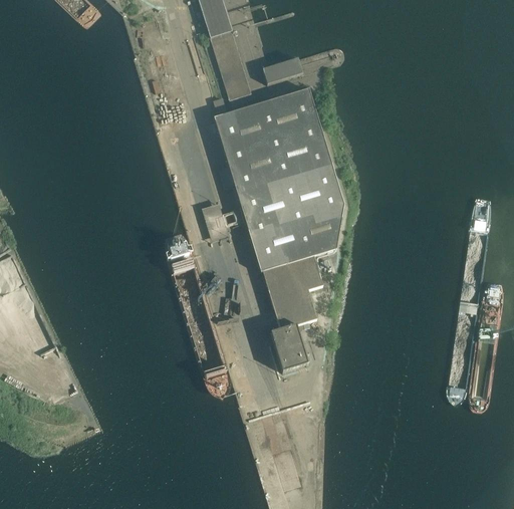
[(200,0),(229,98),(229,97),(231,103),(244,99),(244,98),(252,96),(250,91),(251,91),(232,29),(233,29),(224,0),(200,0)]
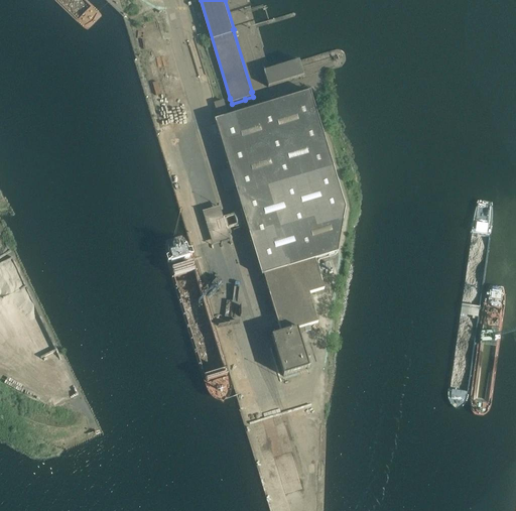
[(303,72),(298,56),(263,68),(267,83),(303,72)]
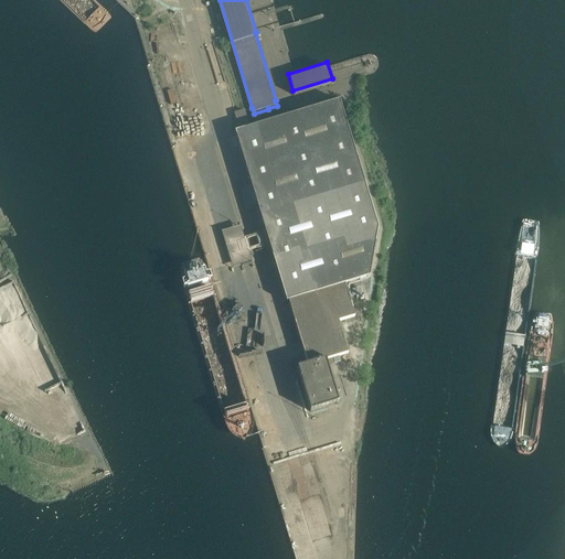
[(238,126),(234,127),(247,170),(352,138),(339,95),(254,121),(246,124),(238,126)]
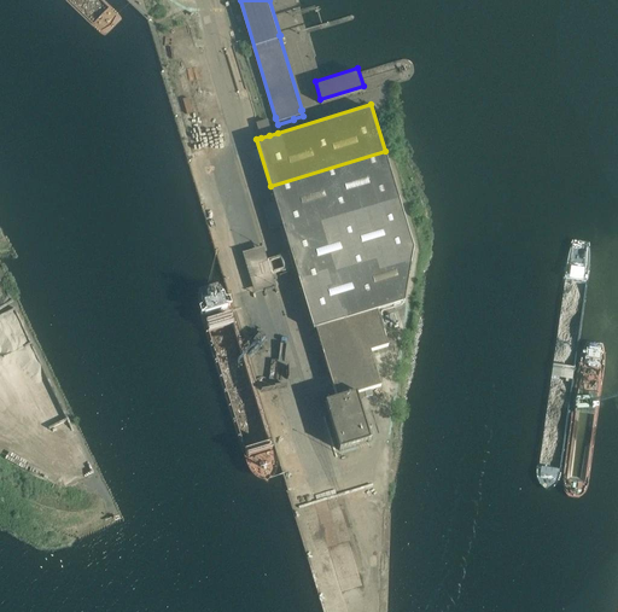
[(270,129),(267,115),(263,116),(256,118),(261,132),(270,129)]
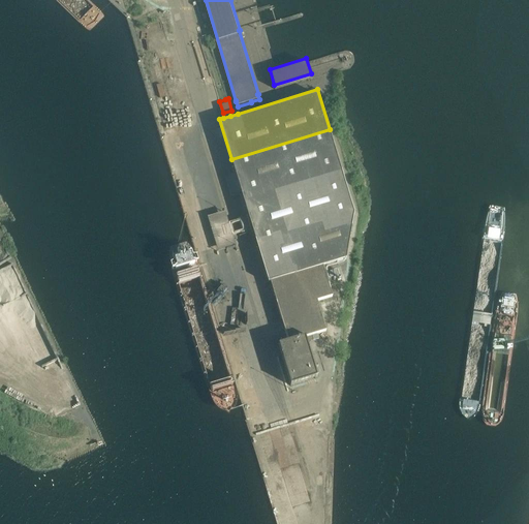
[(330,129),(231,159),(235,171),(240,187),(243,199),(342,170),(330,129)]
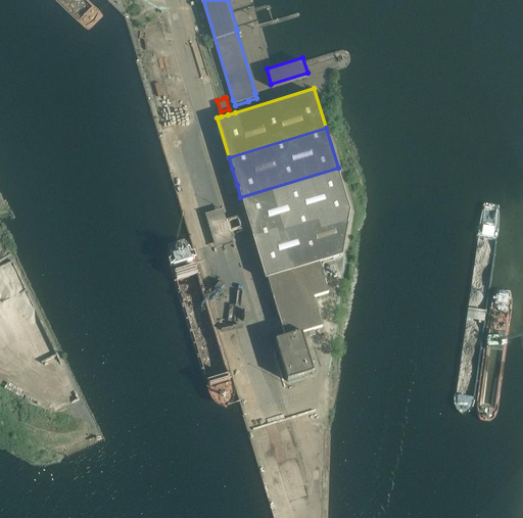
[(227,216),(226,216),(230,228),(247,223),(247,225),(249,224),(252,236),(349,206),(338,168),(240,197),(244,208),(242,208),(243,210),(227,216)]
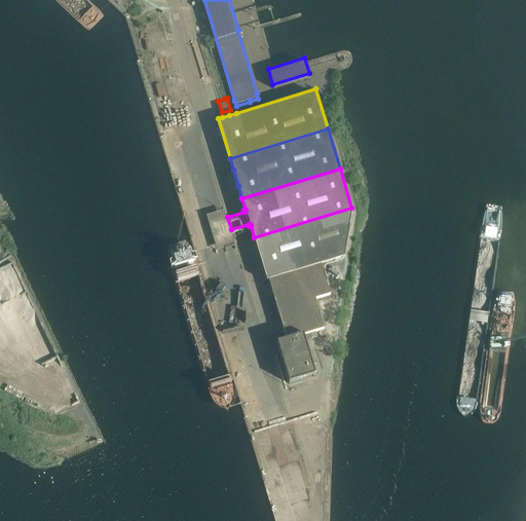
[(208,210),(214,234),(229,231),(228,227),(223,228),(221,219),(227,218),(224,207),(208,210)]
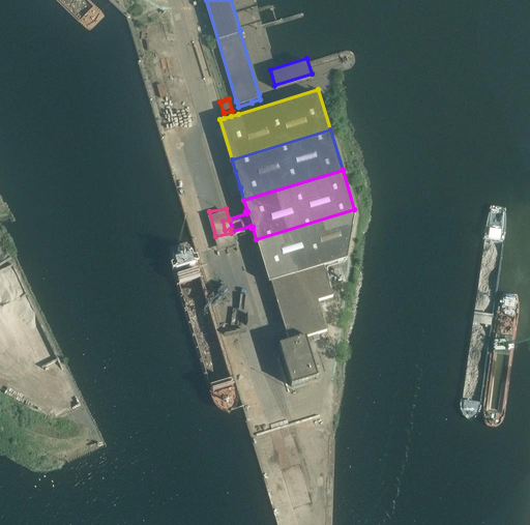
[(354,209),(256,239),(265,269),(266,274),(268,280),(270,279),(324,262),(347,255),(354,209)]
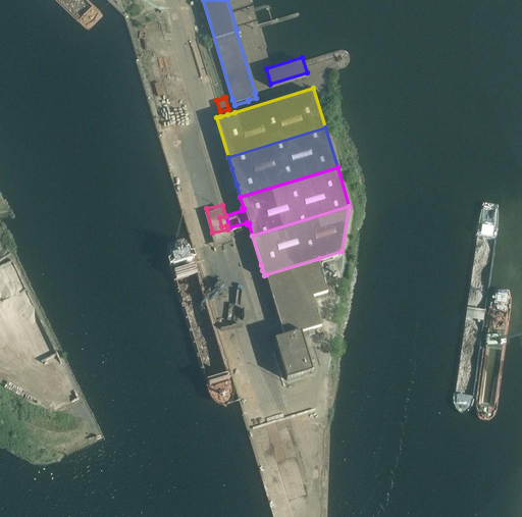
[(319,258),(266,274),(269,287),(272,297),(275,304),(313,293),(327,288),(324,278),(323,272),(321,265),(320,262),(319,258)]
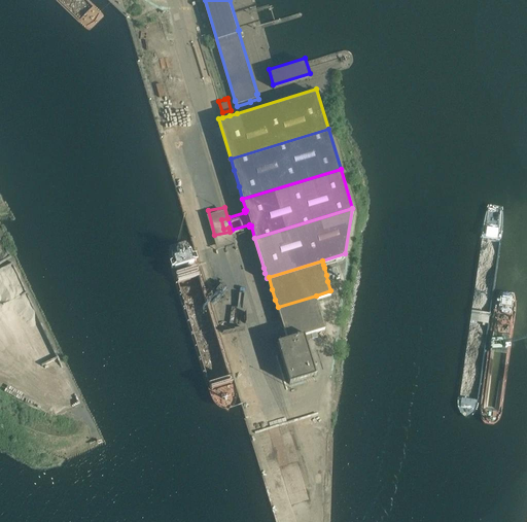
[(316,296),(278,307),(279,313),(282,323),(286,336),(286,337),(304,332),(310,329),(324,325),(320,310),(316,296)]
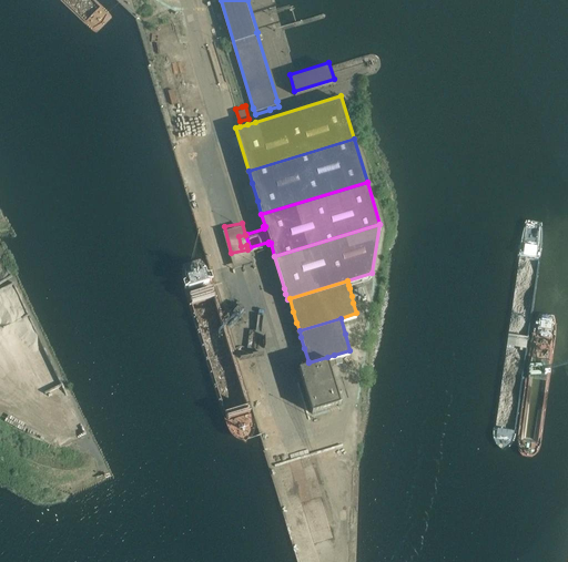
[(308,361),(298,365),(312,409),(340,400),(340,399),(328,361),(327,357),(308,363),(308,361)]
